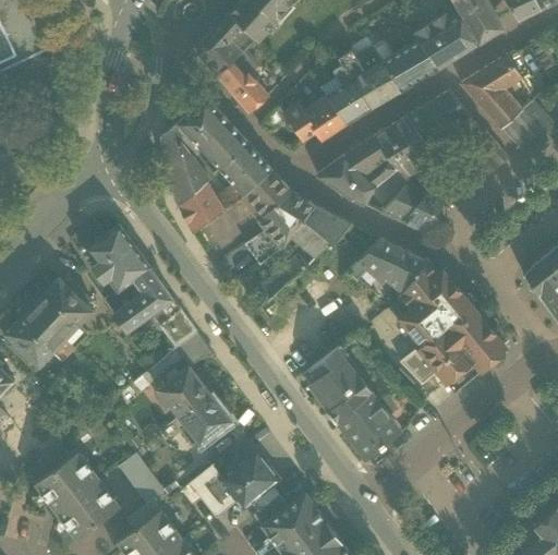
[(0,0),(0,73),(47,52),(22,0),(0,0)]
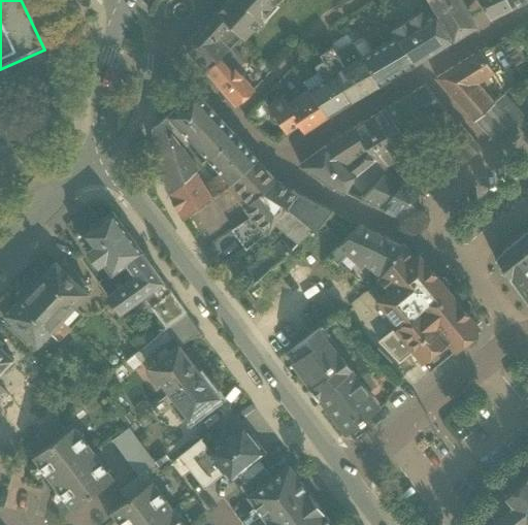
[(230,0),(217,15),(240,40),(242,42),(260,24),(259,23),(276,4),(277,5),(282,0),(230,0)]
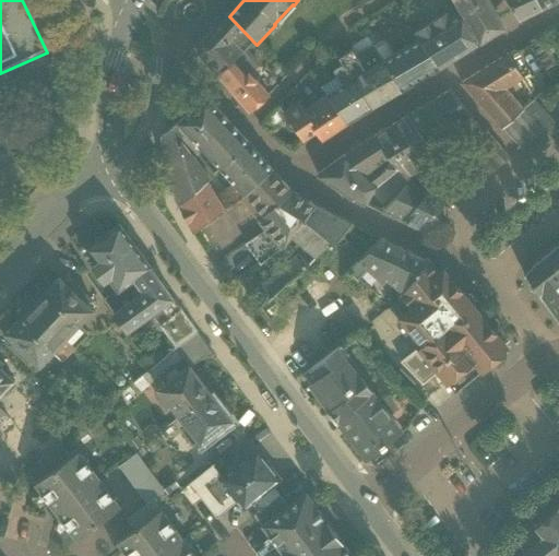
[(502,32),(485,0),(451,0),(480,46),(502,32)]
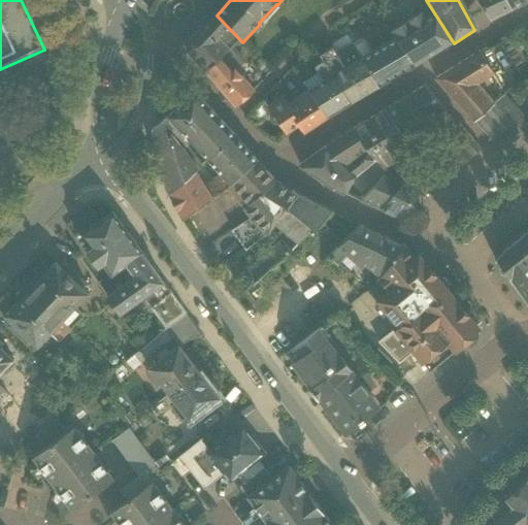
[(475,0),(490,23),(512,11),(503,0),(475,0)]
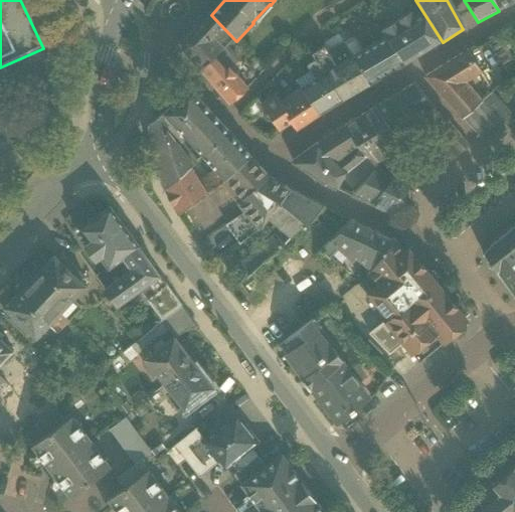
[(514,3),(514,0),(491,0),(499,11),(514,3)]
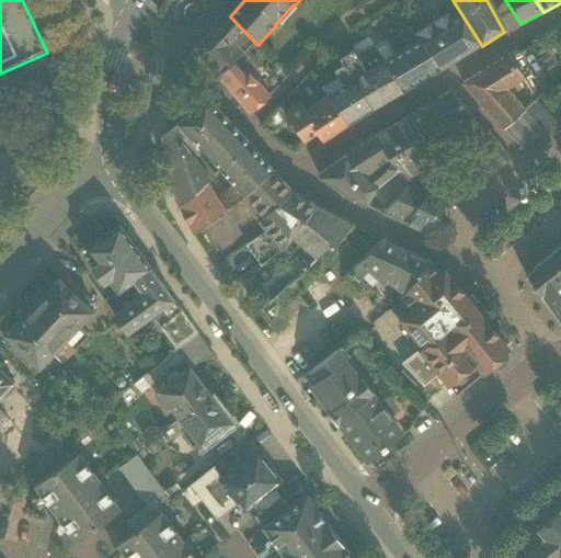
[(230,16),(229,15),(198,49),(198,56),(218,78),(232,64),(241,56),(255,43),(230,16)]
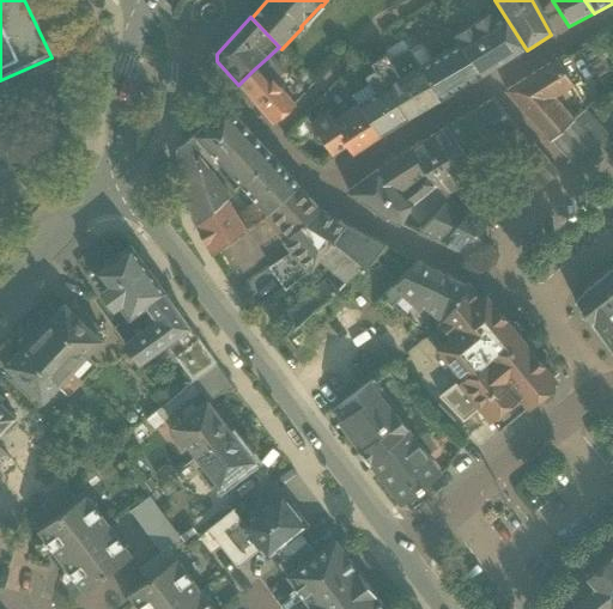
[(503,20),(495,25),(489,17),(454,38),(459,47),(480,79),(522,53),(503,20)]
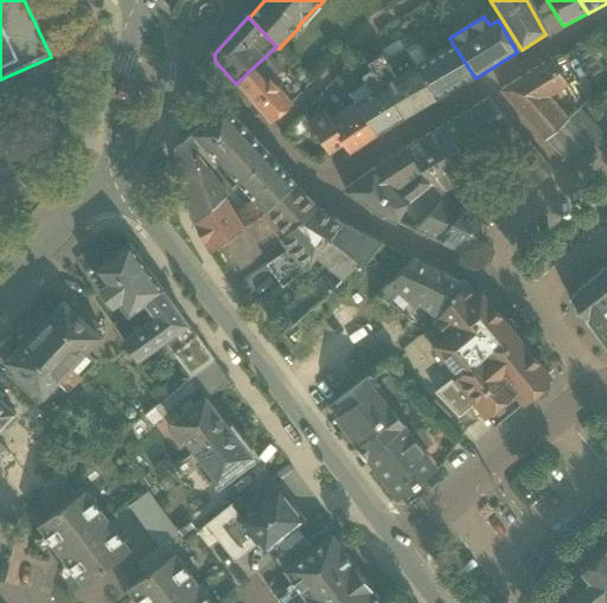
[(415,70),(415,71),(434,103),(475,78),(454,46),(415,70)]
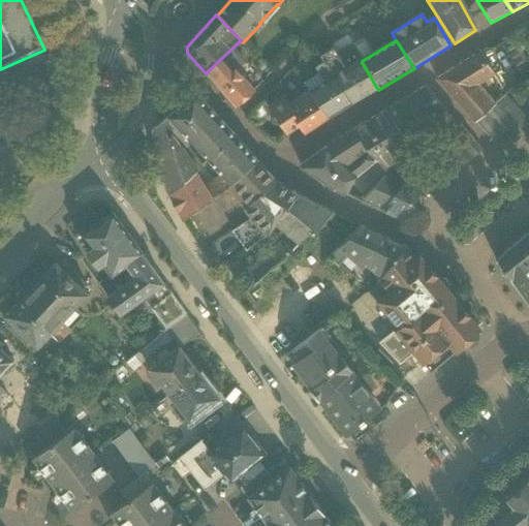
[(378,90),(362,62),(362,61),(352,47),(337,56),(333,50),(319,59),(333,79),(333,80),(334,80),(350,105),(378,90)]
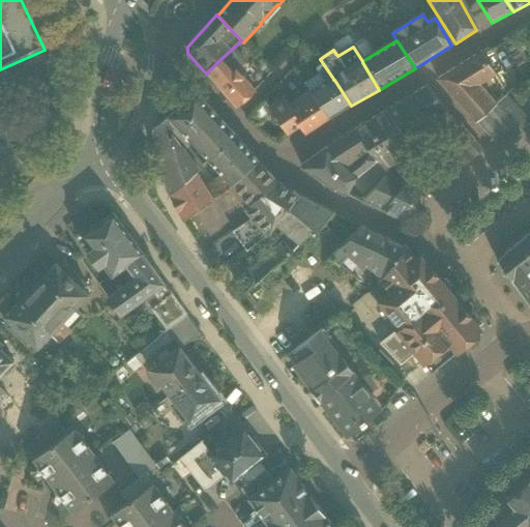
[(480,55),(460,68),(476,87),(494,76),(480,55)]
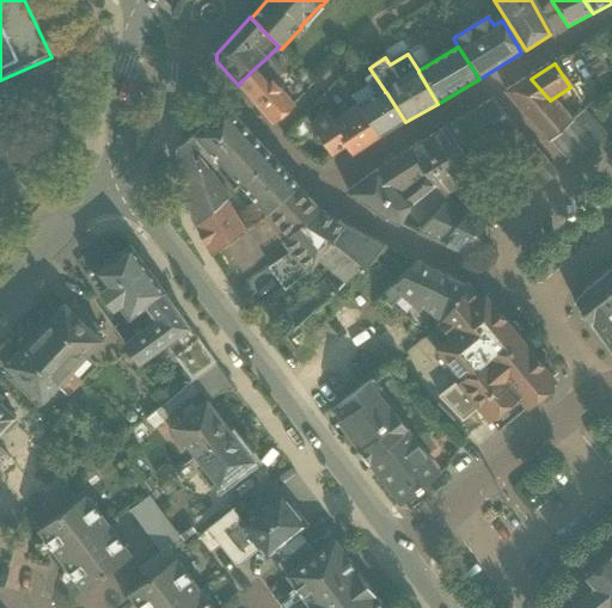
[(279,91),(271,83),(268,86),(254,69),(238,85),(273,126),(294,108),(279,90),(279,91)]
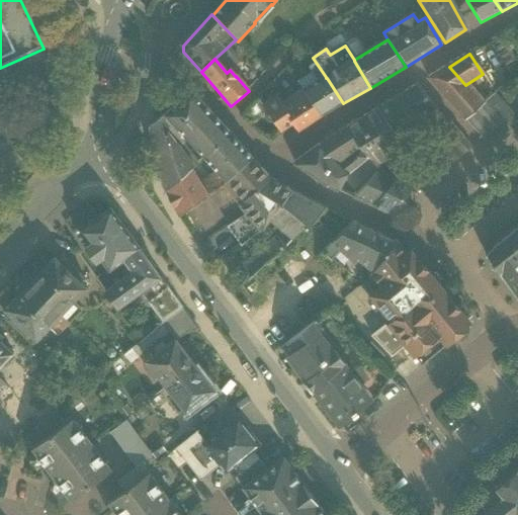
[(465,85),(449,67),(428,80),(465,121),(484,105),(470,90),(465,85)]
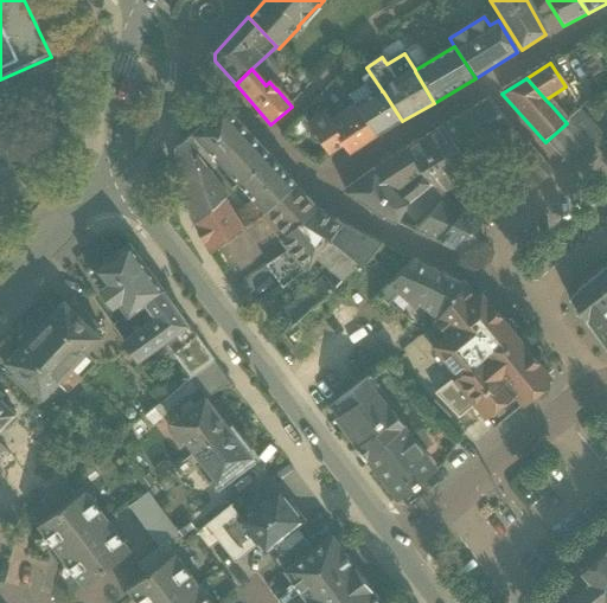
[(402,121),(383,91),(382,91),(355,107),(376,138),(402,121)]
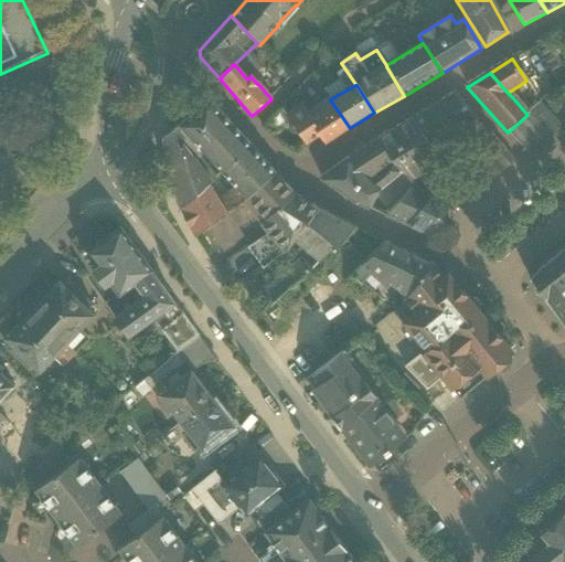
[(530,86),(513,98),(528,115),(541,104),(530,86)]
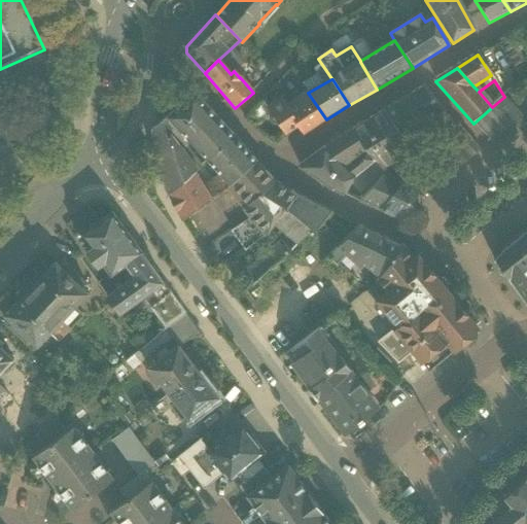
[(443,110),(424,89),(403,101),(422,124),(427,132),(444,148),(453,140),(461,149),(470,140),(444,110),(443,110)]
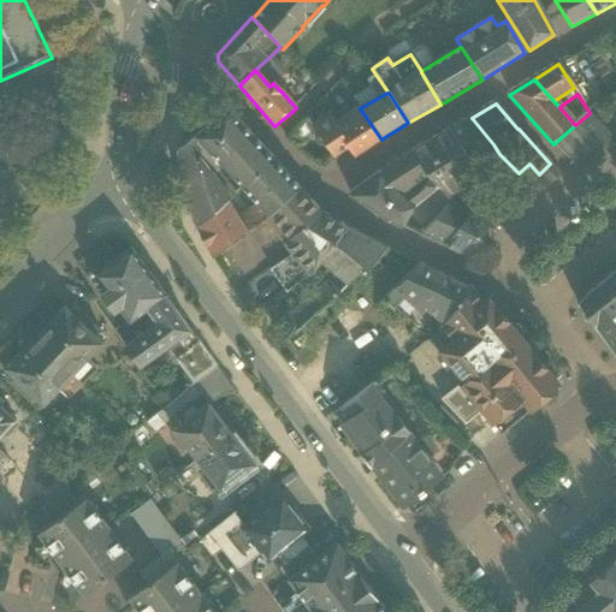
[(381,140),(360,108),(337,124),(333,128),(349,149),(354,158),(381,140)]
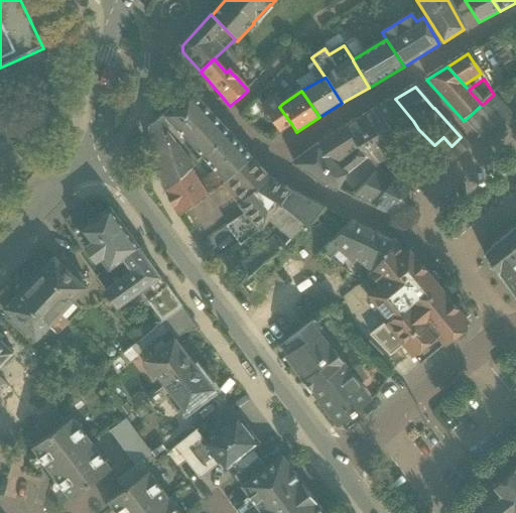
[(229,135),(190,94),(164,116),(186,139),(187,140),(203,157),(229,135)]
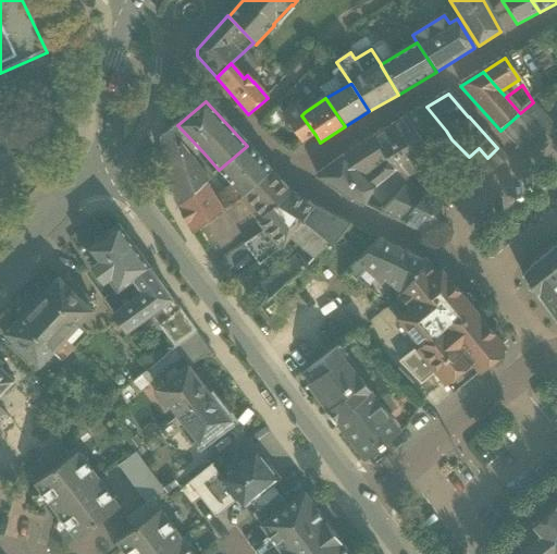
[(520,113),(500,131),(518,150),(519,150),(539,133),(541,136),(549,128),(549,127),(547,130),(535,114),(540,111),(533,102),(520,113)]
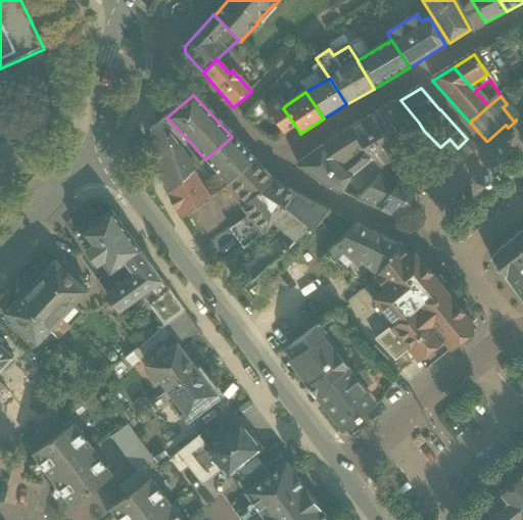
[(286,105),(281,97),(265,108),(276,125),(277,125),(284,135),(296,127),(283,108),(286,105)]
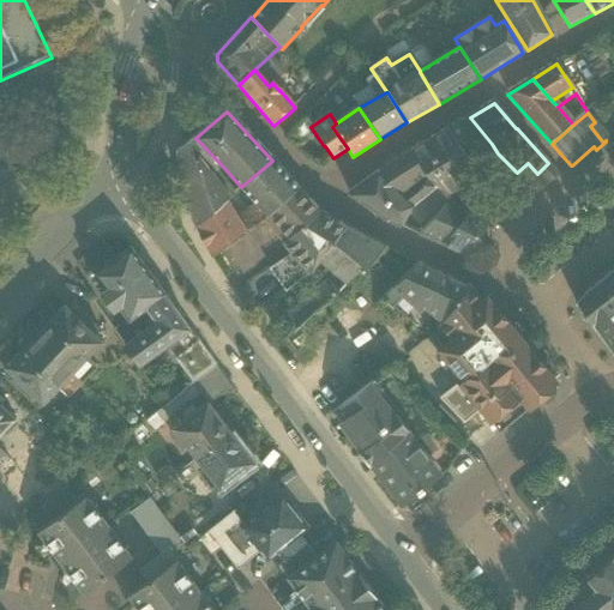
[(492,144),(470,118),(447,131),(469,158),(492,144)]
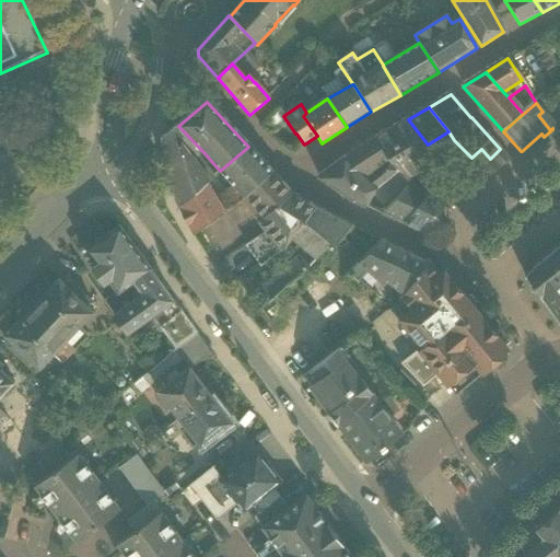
[(408,119),(374,140),(387,160),(398,171),(406,181),(436,157),(428,144),(408,119)]
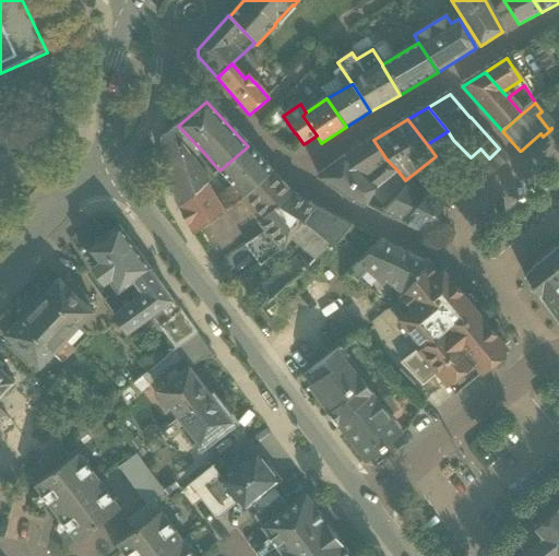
[(210,181),(193,160),(202,151),(178,126),(162,140),(177,209),(205,185),(210,181)]
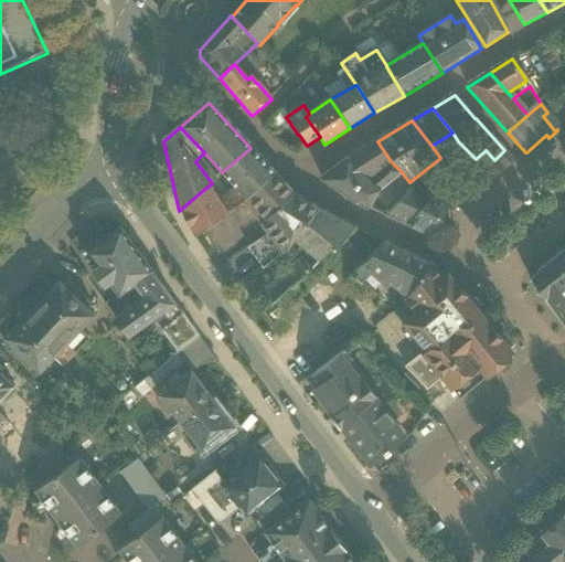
[(377,141),(349,160),(369,179),(391,161),(377,141)]
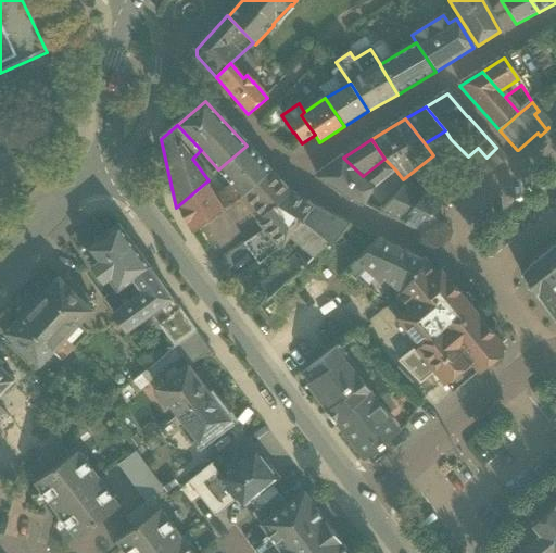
[(270,172),(247,146),(218,170),(236,190),(243,198),(270,172)]
